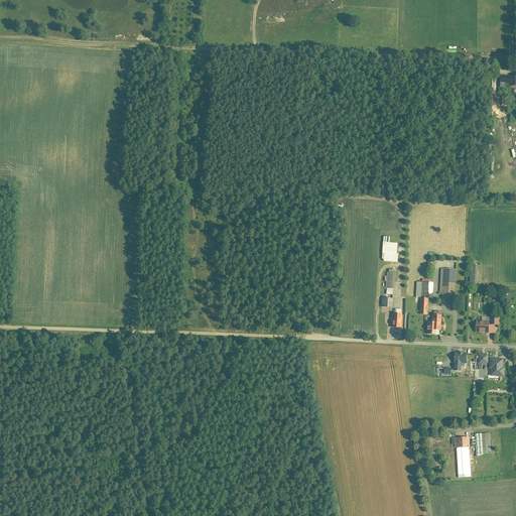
[(382,242),(382,262),(396,262),(396,242),(382,242)]
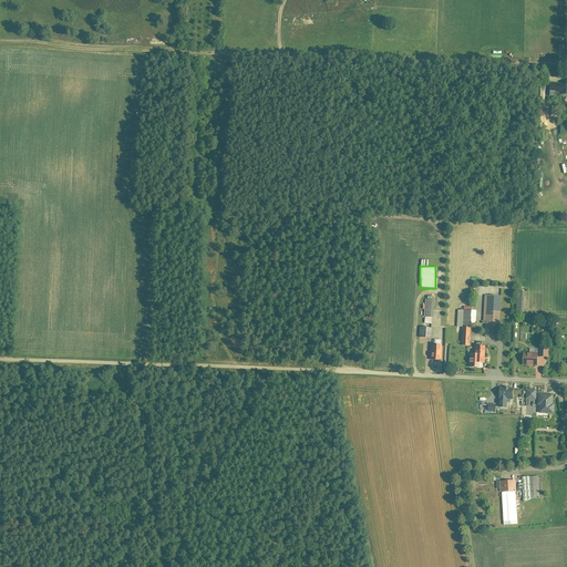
[(481,323),(485,325),(484,337),(497,338),(501,299),(483,298),(481,323)]
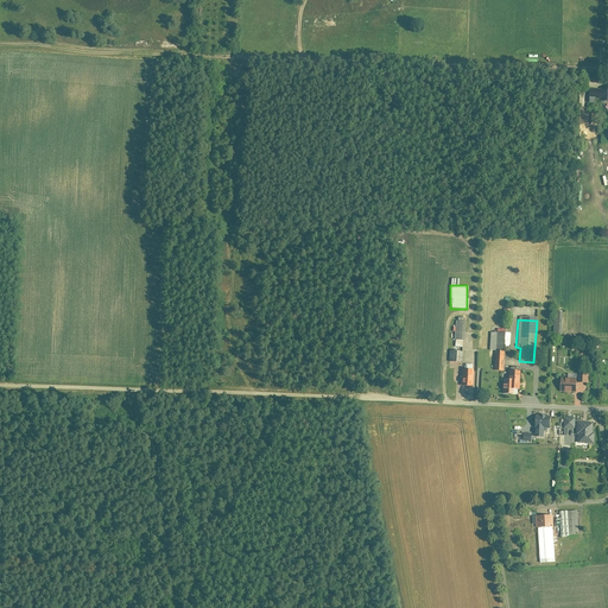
[(501,372),(502,353),(508,353),(508,335),(504,335),(504,334),(491,334),(488,372),(501,372)]
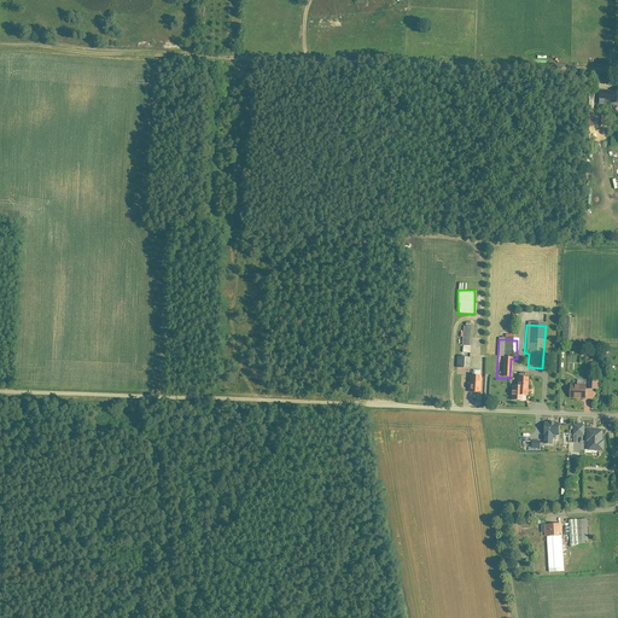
[(455,357),(456,369),(470,368),(470,356),(455,357)]
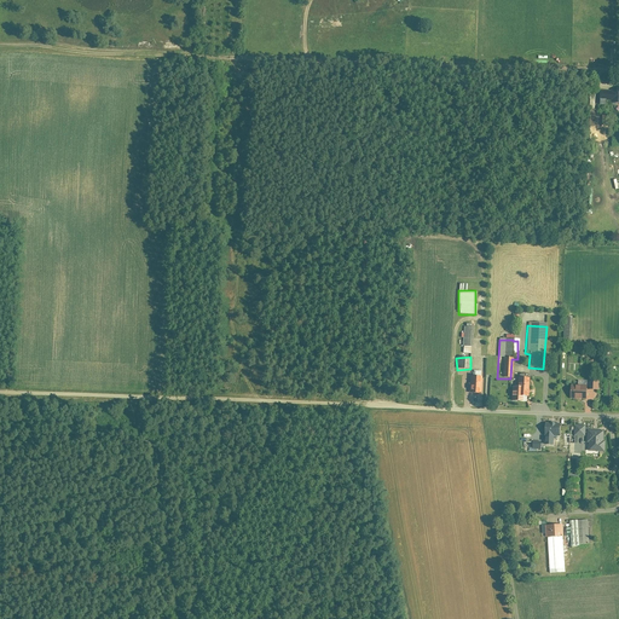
[(468,377),(469,394),(481,393),(480,376),(468,377)]
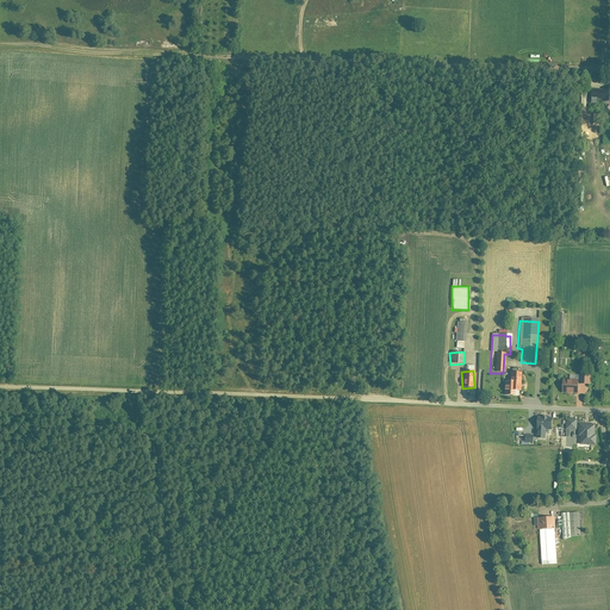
[(515,397),(515,387),(518,387),(520,377),(515,377),(515,372),(510,372),(509,381),(504,381),(504,397),(515,397)]
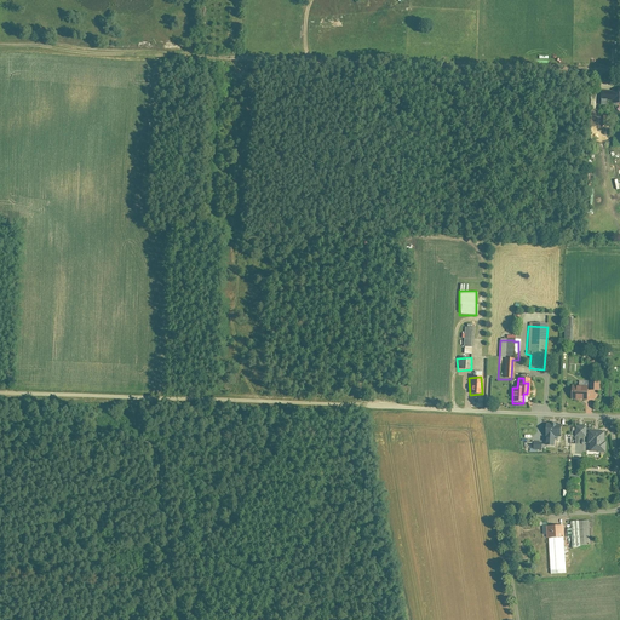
[(596,390),(596,379),(578,379),(579,386),(587,386),(587,391),(596,390)]
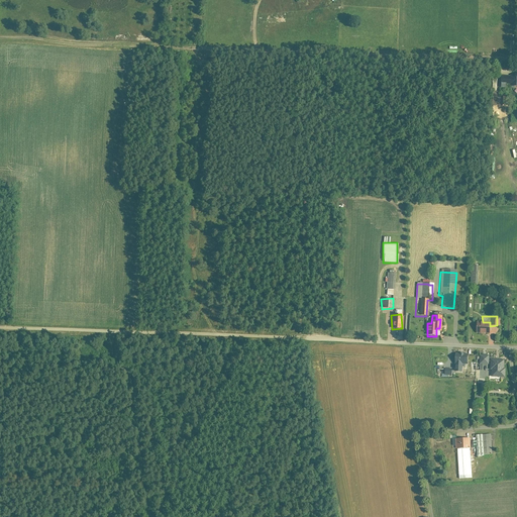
[(475,325),(475,333),(488,333),(488,324),(475,325)]
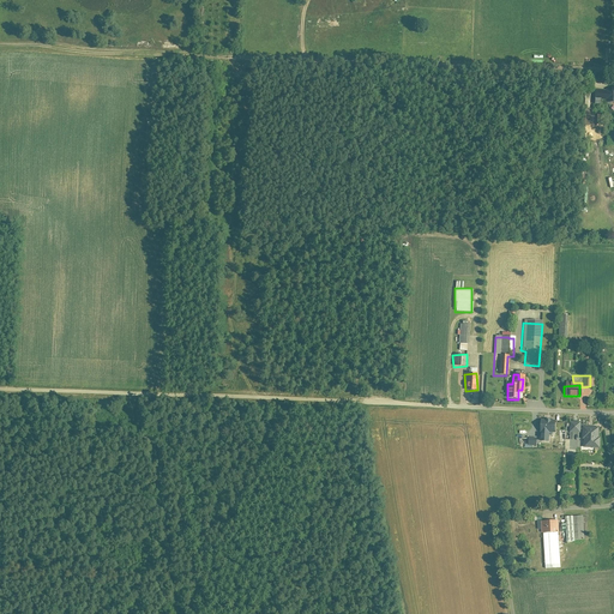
[(542,420),(542,431),(543,431),(551,431),(555,431),(555,420),(542,420)]
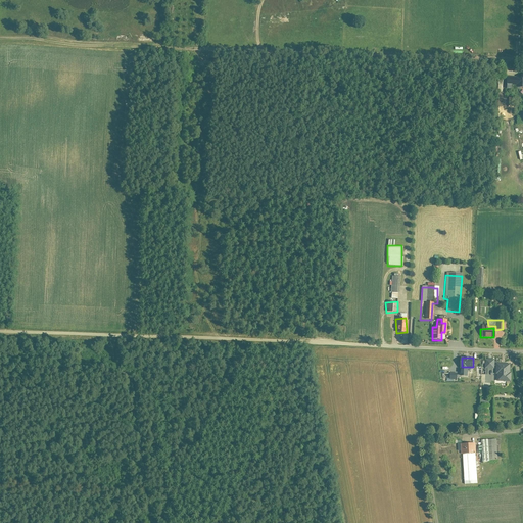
[(486,360),(486,368),(495,368),(495,360),(486,360)]
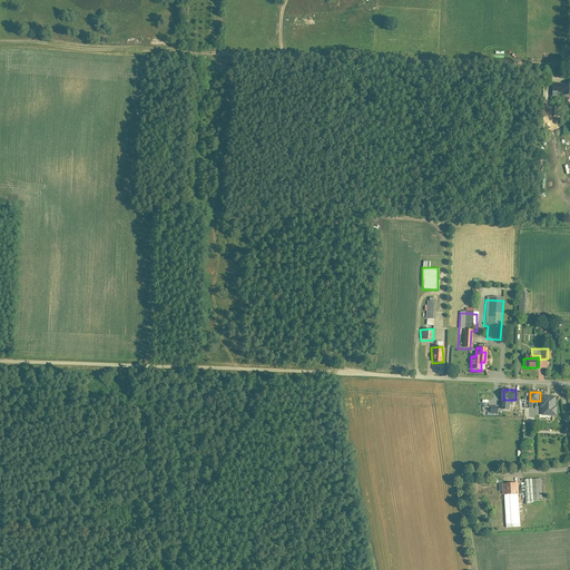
[(542,395),(541,413),(558,414),(558,396),(542,395)]
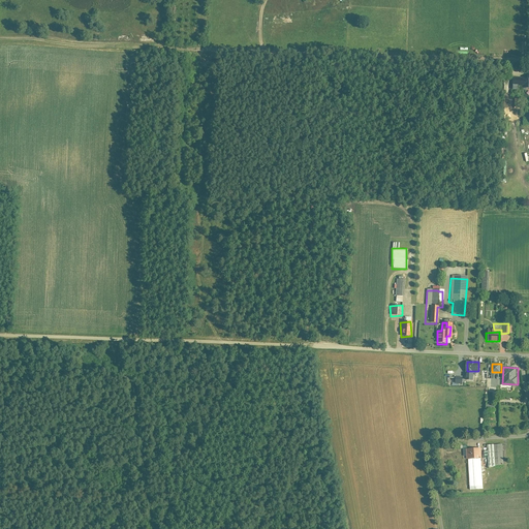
[(487,446),(488,468),(502,467),(501,445),(487,446)]
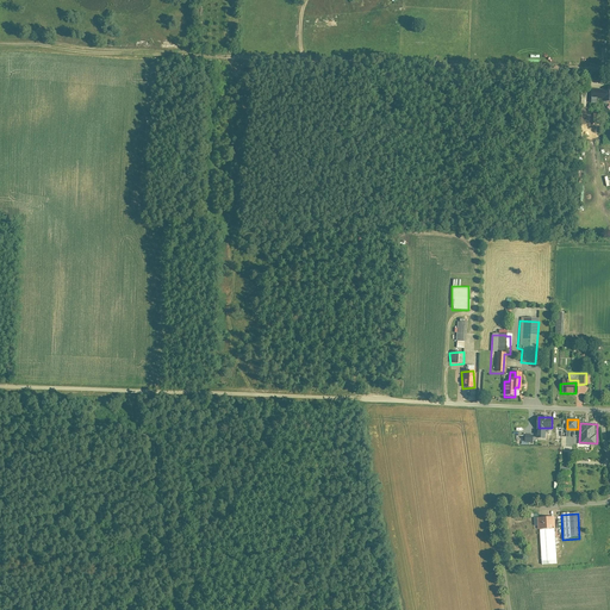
[(537,518),(537,529),(540,529),(541,566),(555,566),(553,518),(537,518)]
